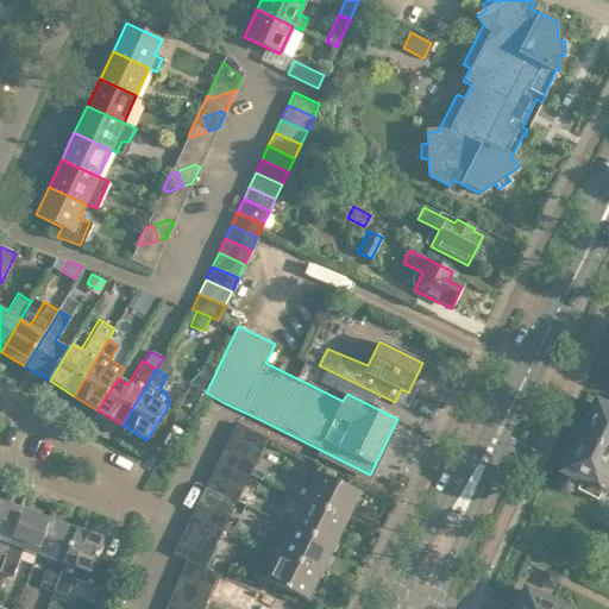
[(202,397),(206,390),(193,383),(175,413),(189,421),(202,397)]
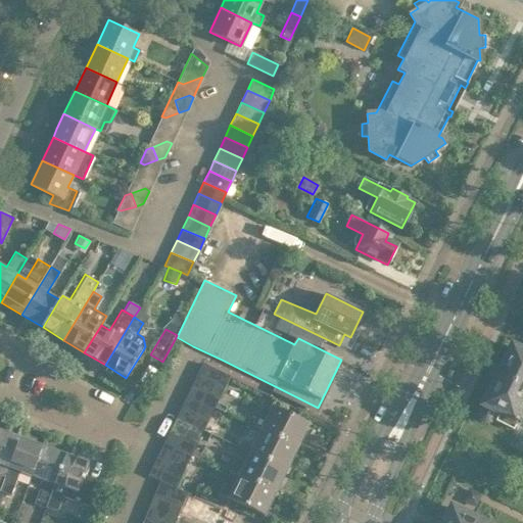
[(477,418),(490,424),(493,417),(514,427),(522,407),(522,350),(512,345),(500,369),(496,372),(492,379),(492,385),(477,418)]
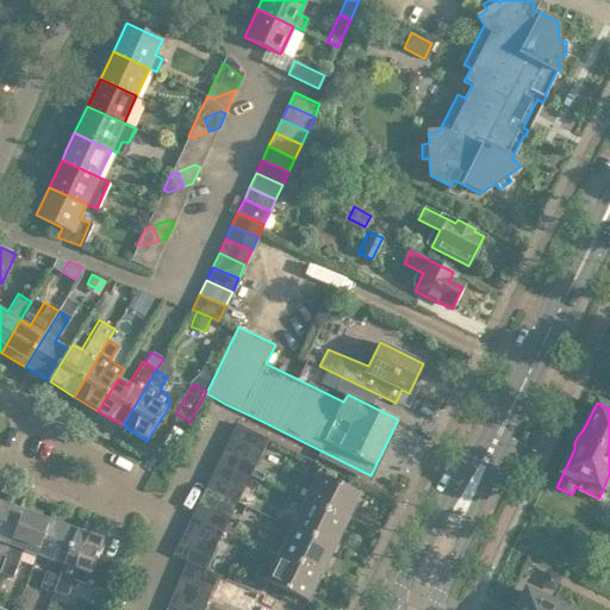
[(261,453),(268,439),(236,424),(230,437),(261,453)]
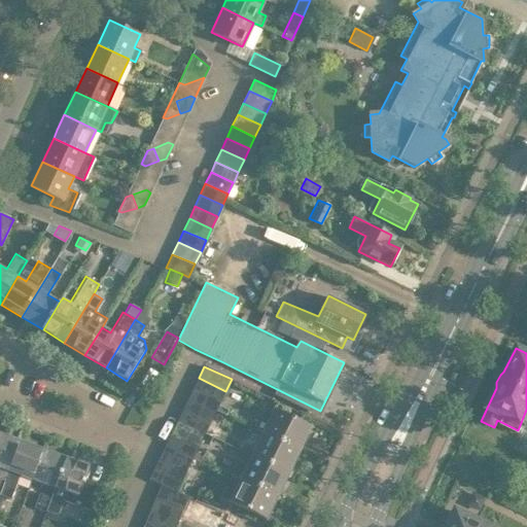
[(220,402),(225,391),(199,378),(194,389),(220,402)]
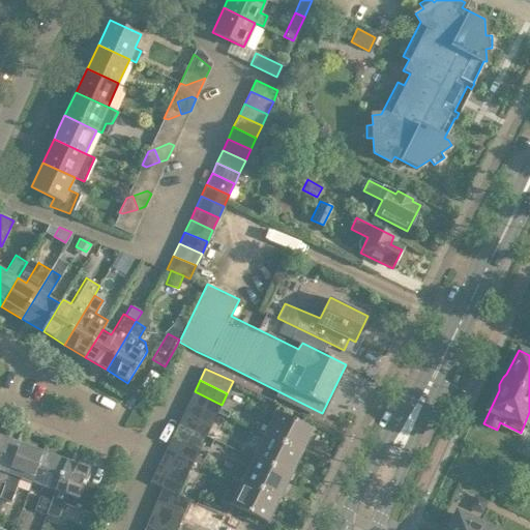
[(221,406),(222,405),(195,391),(188,403),(216,416),(217,412),(221,406)]
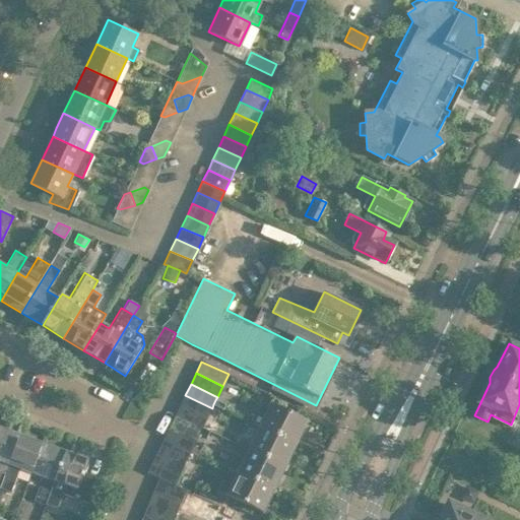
[(207,418),(212,408),(185,395),(180,406),(207,418)]
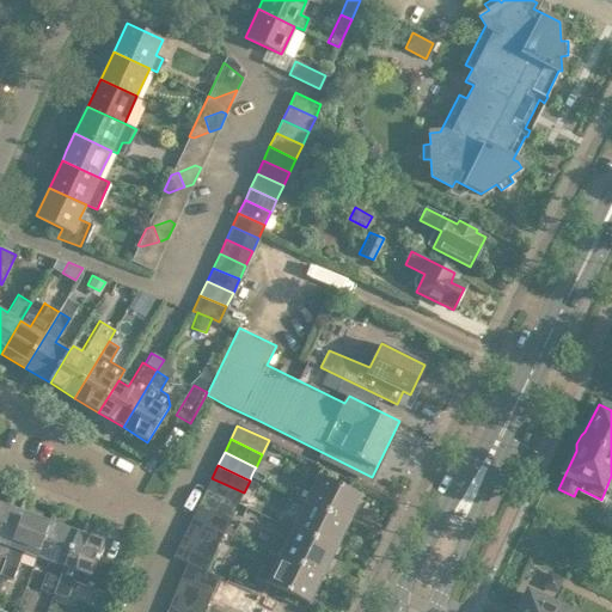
[(261,481),(264,473),(255,469),(251,476),(261,481)]
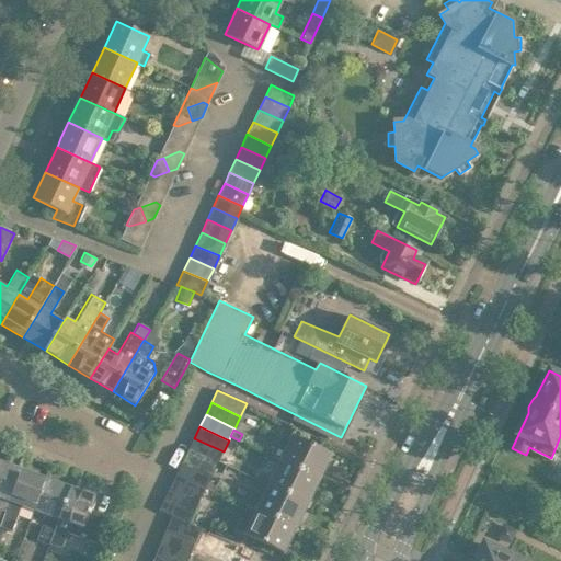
[(281,461),(320,480),(331,455),(293,436),(281,461)]
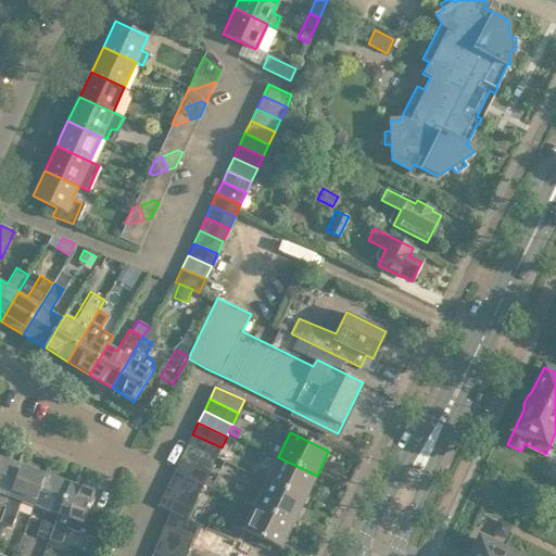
[(187,446),(215,459),(222,447),(192,434),(187,446)]
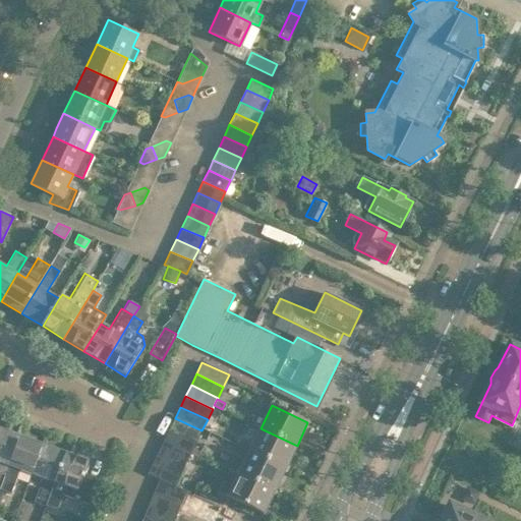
[(196,442),(201,430),(175,418),(170,429),(196,442)]
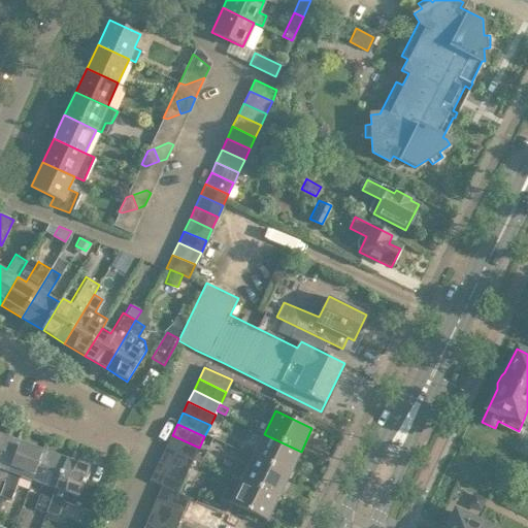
[(0,496),(0,497),(21,441),(0,433),(0,496)]
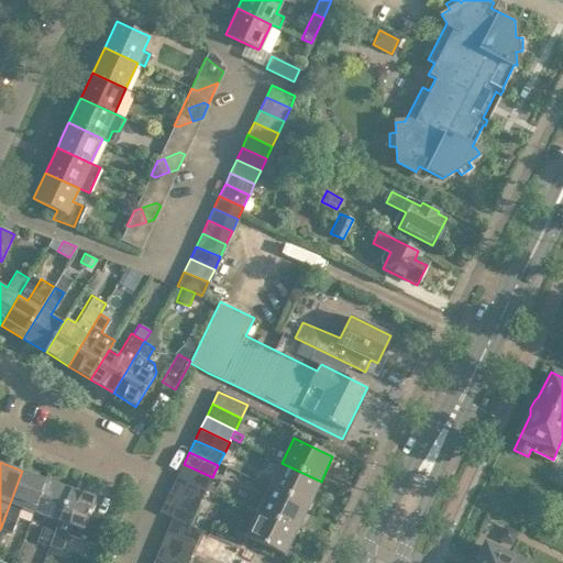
[(309,506),(321,482),(282,463),(269,487),(309,506)]
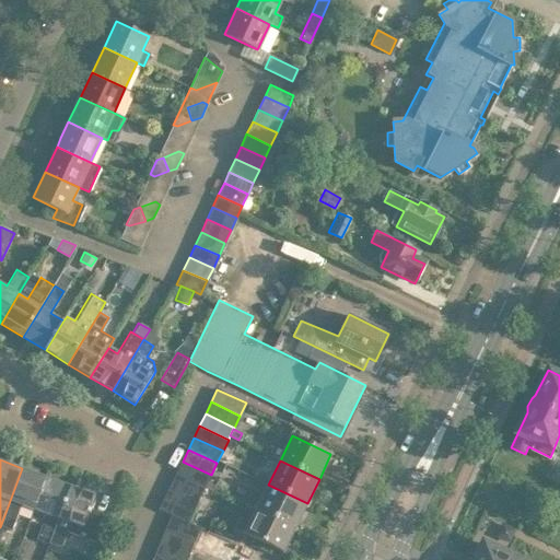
[(177,474),(206,487),(211,475),(183,462),(177,474)]
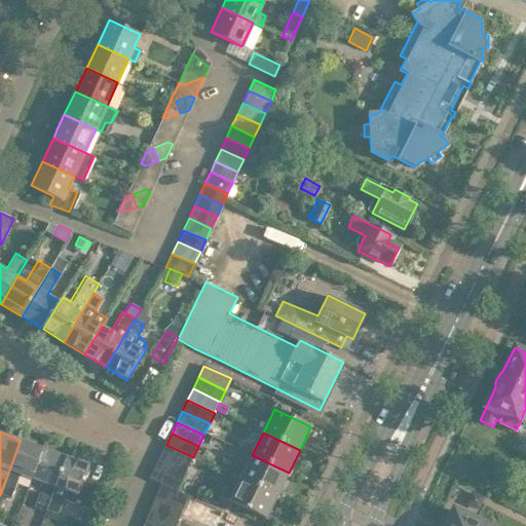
[(10,497),(19,473),(33,478),(43,448),(21,440),(0,495),(10,497)]
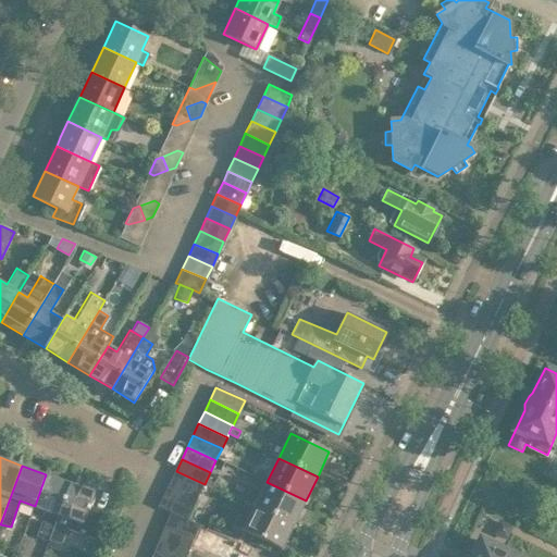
[(199,496),(205,484),(176,471),(171,482),(199,496)]
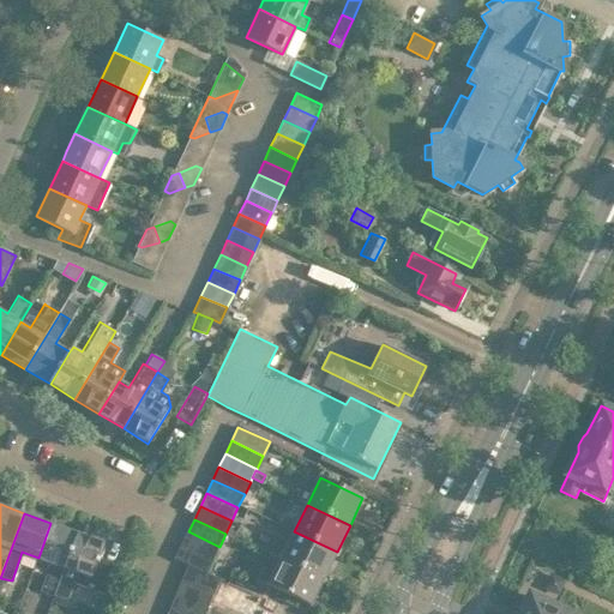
[(65,569),(78,534),(50,523),(38,558),(65,569)]
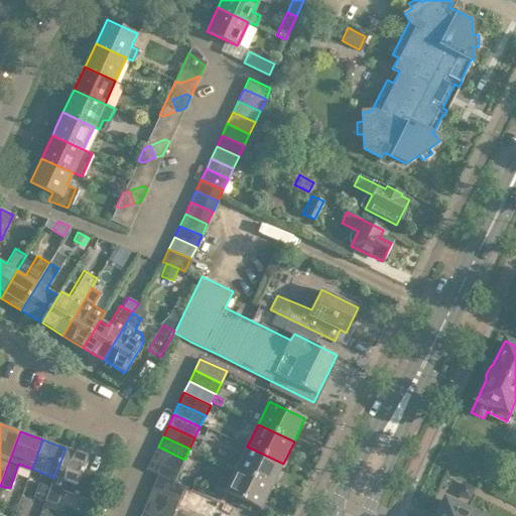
[(152,458),(179,471),(184,460),(158,446),(152,458)]
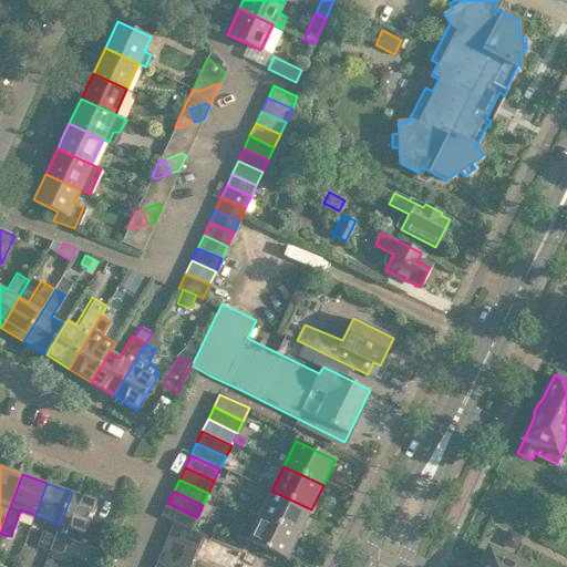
[(299,535),(311,509),(271,491),(260,516),(299,535)]
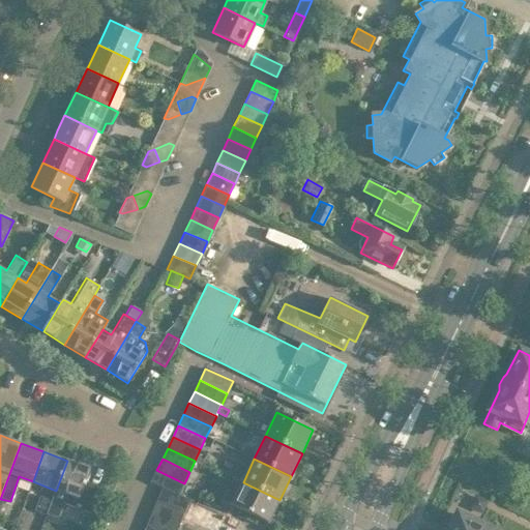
[(91,469),(67,461),(56,491),(53,500),(48,516),(56,518),(64,503),(93,513),(102,487),(86,481),(91,469)]
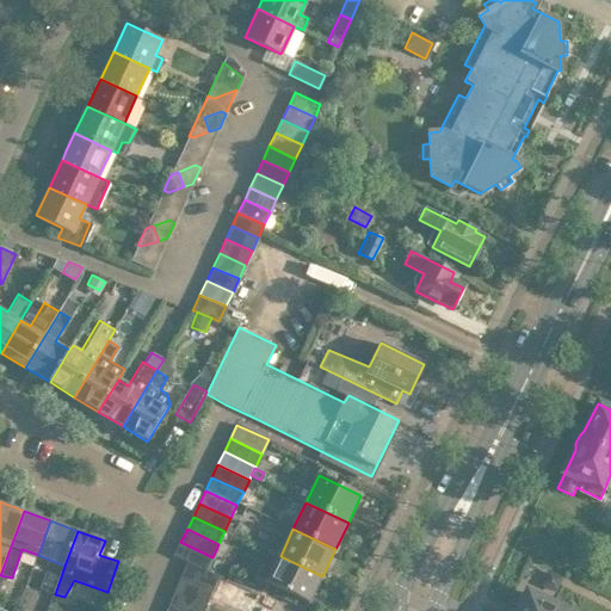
[(213,557),(180,542),(174,555),(189,562),(187,565),(205,571),(213,557)]
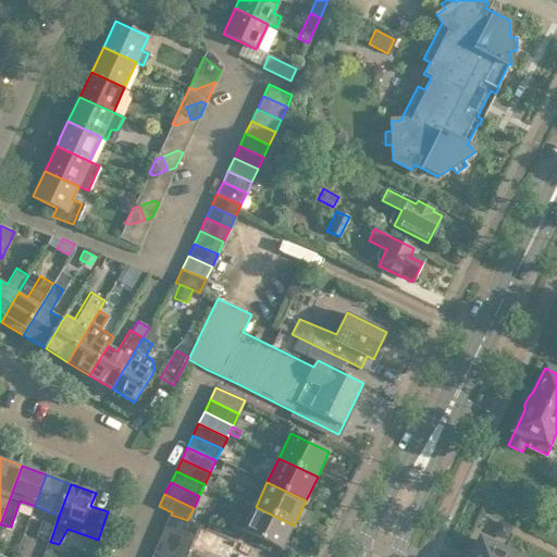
[(282,551),(294,525),(256,507),(244,532),(282,551)]
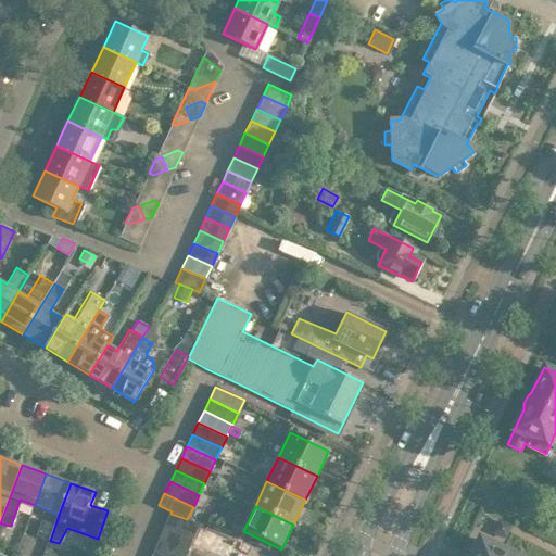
[(193,536),(198,526),(186,521),(187,520),(171,514),(166,526),(193,536)]
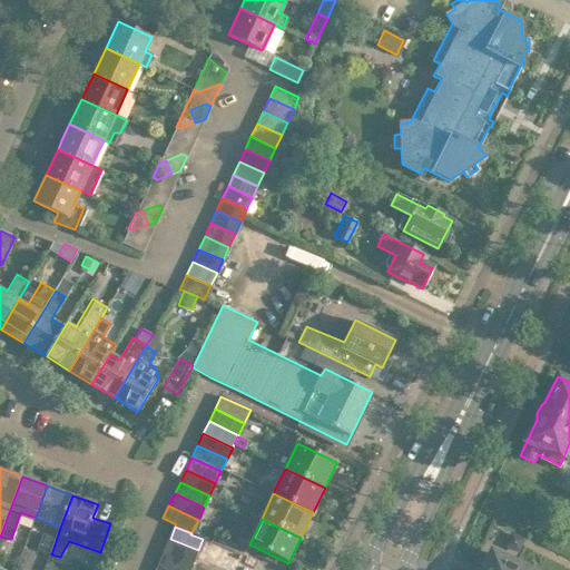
[(37,549),(51,554),(57,538),(42,533),(37,549)]
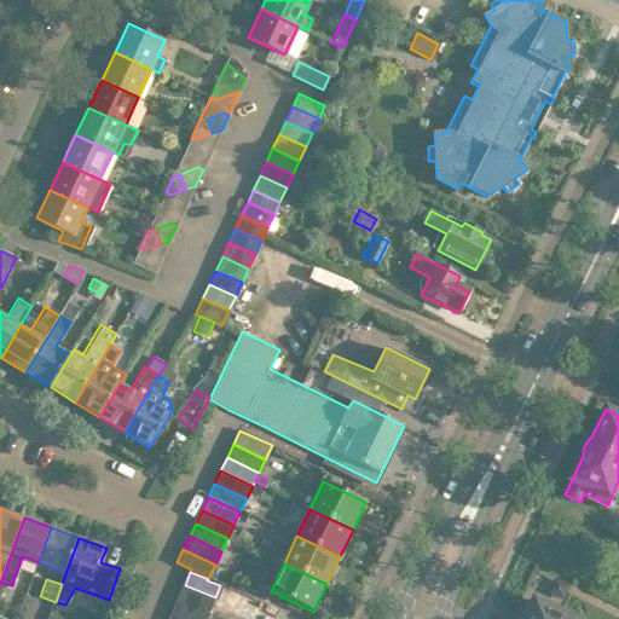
[(253,618),(261,601),(221,584),(214,603),(247,618),(253,618)]
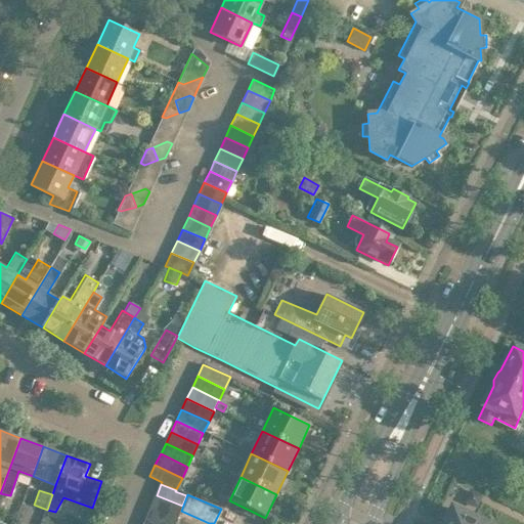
[(177,518),(180,511),(182,506),(157,495),(151,508),(177,518)]
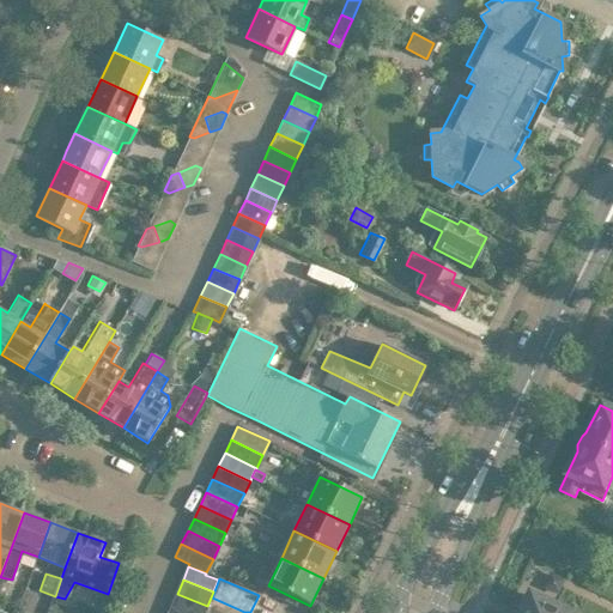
[(171,608),(184,612),(204,612),(207,606),(177,594),(171,608)]
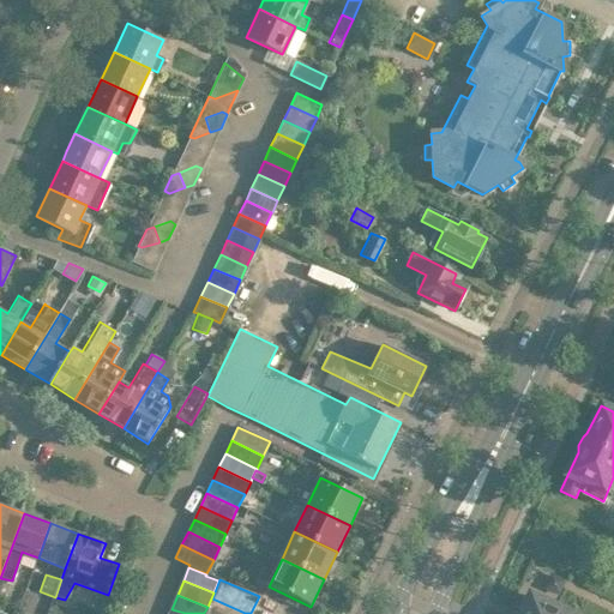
[(564,613),(529,596),(518,613),(564,613)]
